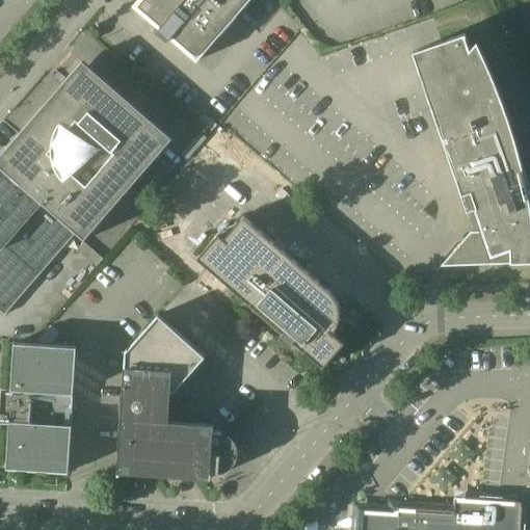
[(195,63),(249,0),(137,0),(131,8),(195,63)]
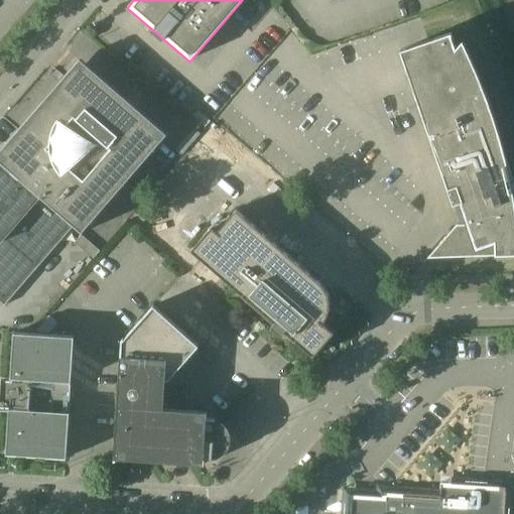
[(450,34),(399,52),(452,206),(459,204),(461,209),(460,209),(459,210),(458,211),(458,212),(458,213),(458,215),(459,216),(460,216),(461,217),(462,217),(463,218),(464,217),(466,225),(456,225),(425,259),(513,255),(513,188),(503,156),(500,144),(497,133),(493,121),(490,110),(486,98),(481,87),(477,76),(472,65),(467,53),(462,42),(455,50),(451,36),(450,34)]
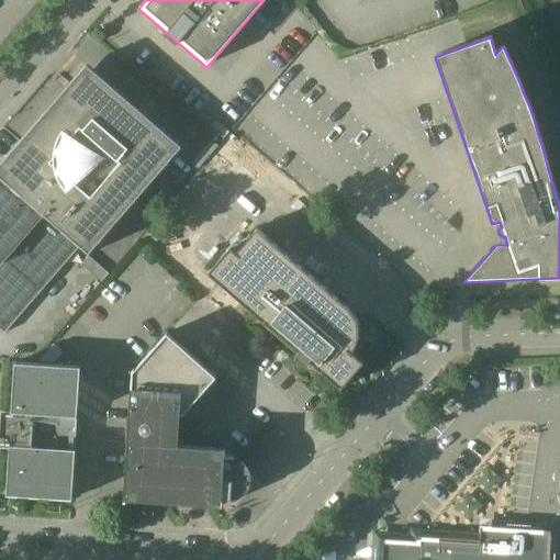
[(0,180),(78,247),(88,256),(181,148),(86,66),(0,165),(0,180)]
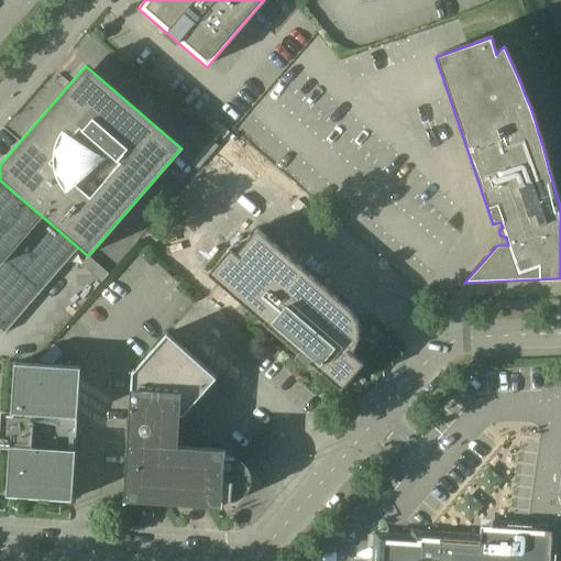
[(88,256),(78,248),(0,180),(0,332),(32,361),(108,274),(88,256)]
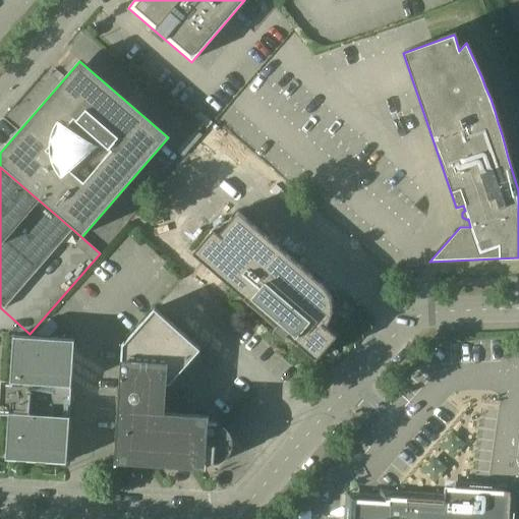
[(324,289),(322,287),(237,214),(218,236),(213,231),(192,254),(315,361),(336,338),(325,328),(326,326),(328,323),(329,320),(330,318),(331,314),(331,311),(331,308),(331,305),(331,302),(330,299),(329,296),(327,294),(326,291),(324,289)]
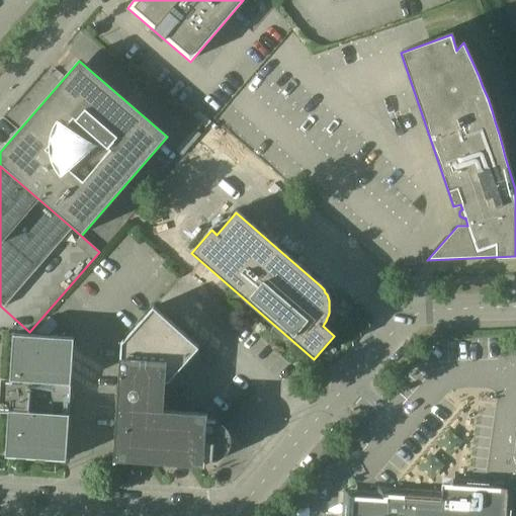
[(212,462),(215,422),(206,421),(206,415),(161,412),(162,405),(169,405),(170,391),(163,391),(163,383),(168,383),(198,349),(153,309),(123,342),(122,341),(120,343),(113,463),(115,464),(115,462),(203,467),(203,461),(212,462)]
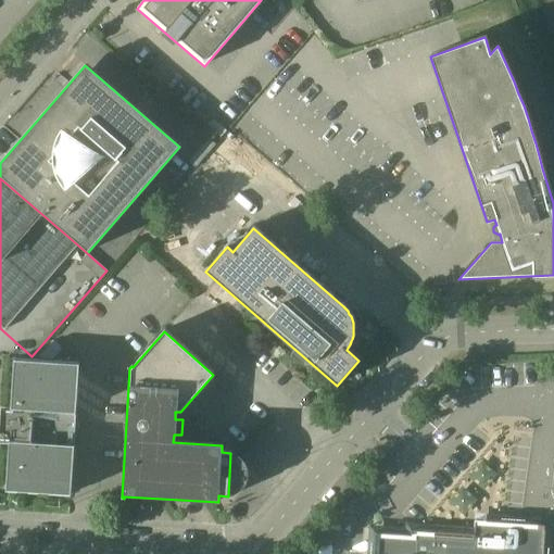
[(70,496),(78,365),(14,361),(11,408),(0,407),(0,443),(9,444),(5,492),(70,496)]
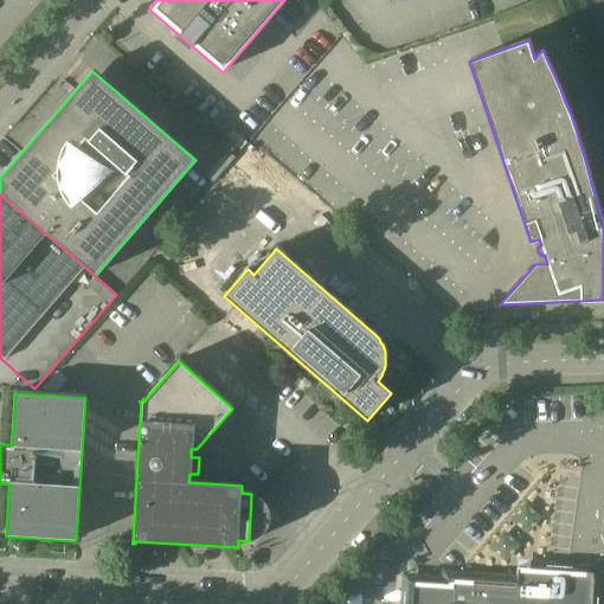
[(589,603),(591,576),(527,571),(527,576),(522,576),(516,576),(515,586),(449,582),(449,588),(410,584),(407,603),(589,603)]
